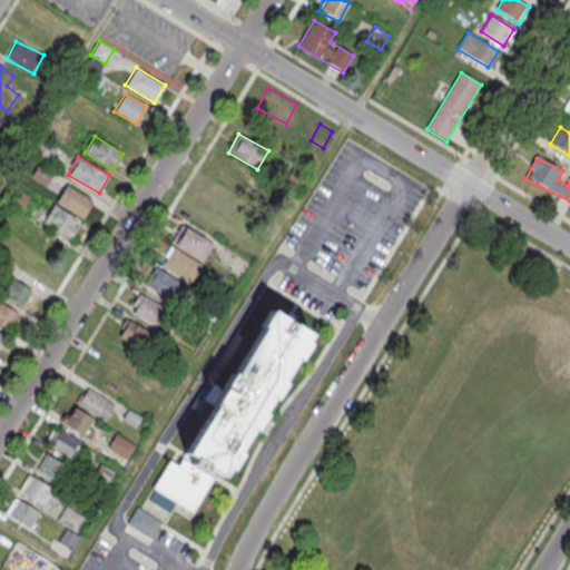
[(67,184),(92,200),(81,217),(56,202),(67,184)]
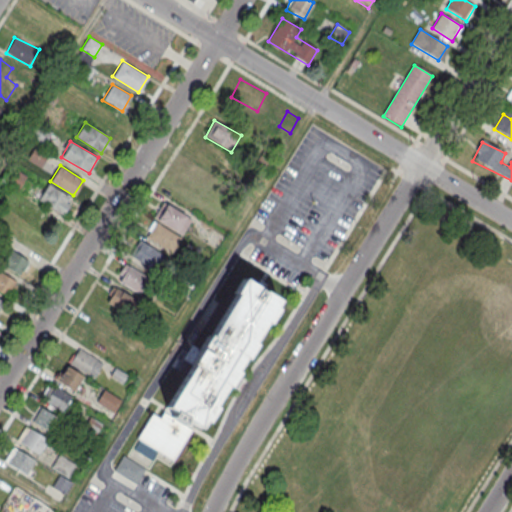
[(38,200),(63,215),(73,199),(48,183),(38,200)]
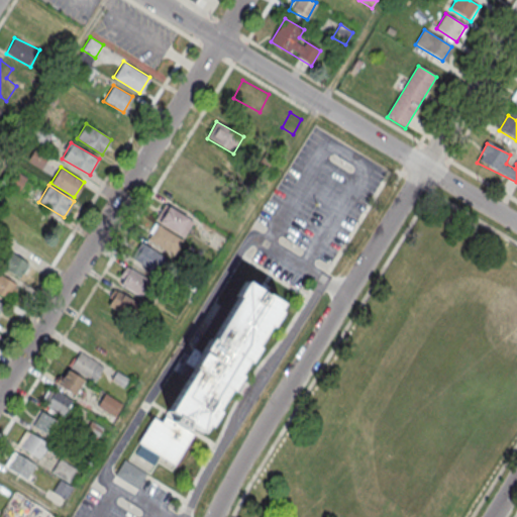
[(165,203),(193,220),(183,237),(153,219),(165,203)]
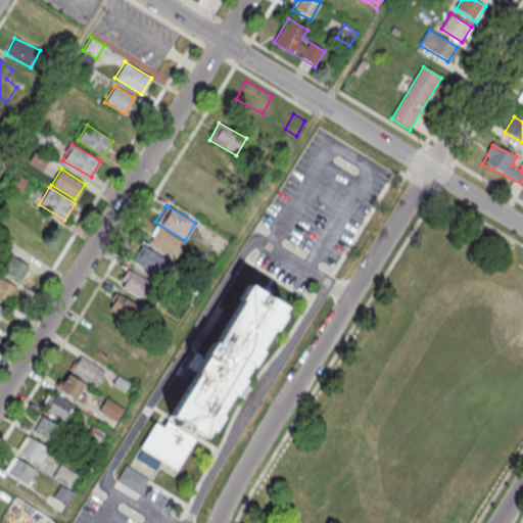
[(149,241),(176,257),(185,242),(156,225),(150,234),(153,235),(149,241)]
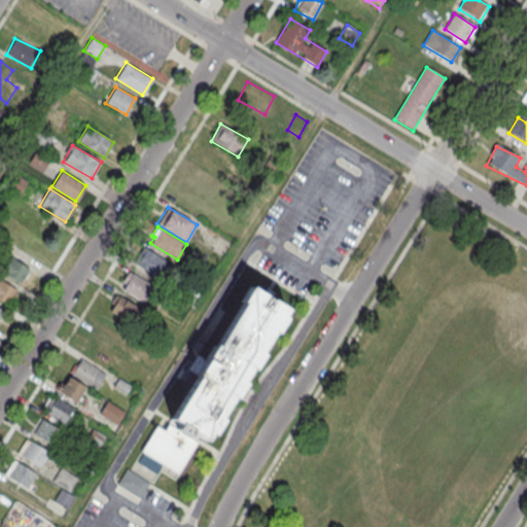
[(171,264),(143,246),(133,264),(161,280),(171,264)]
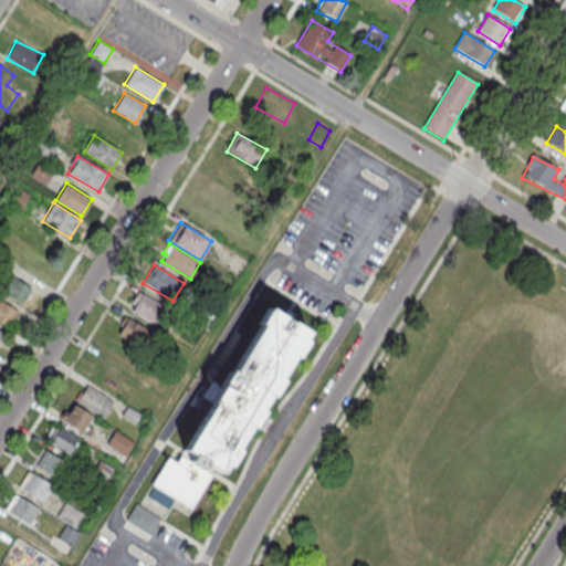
[(0,286),(0,294),(24,306),(33,287),(6,275),(0,286)]
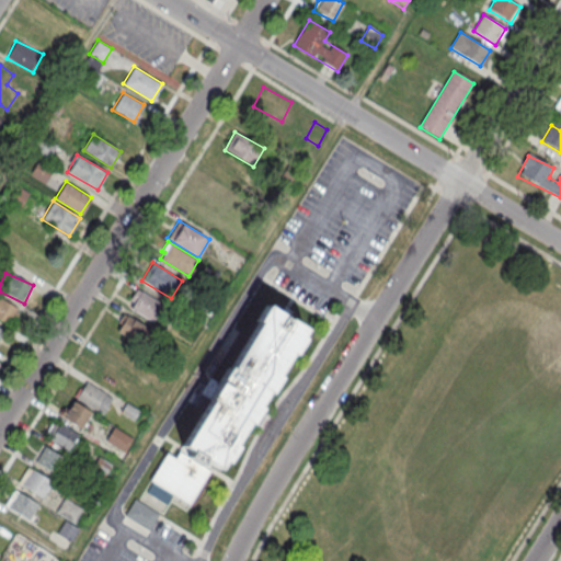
[(126,306),(153,322),(164,305),(137,288),(126,306)]
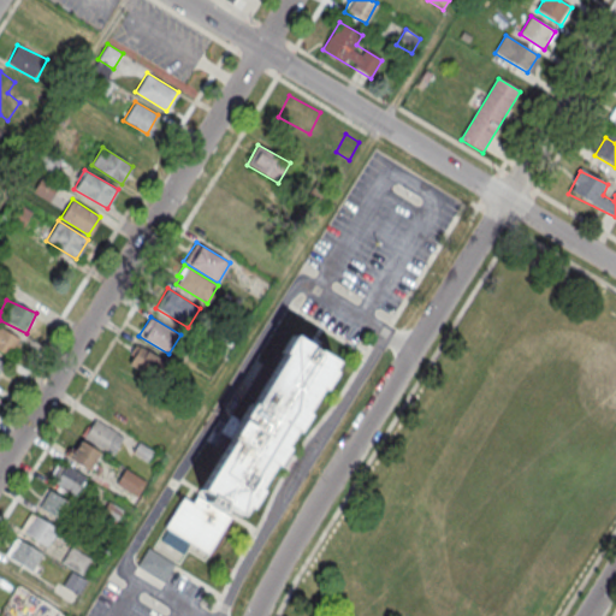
[(0,351),(11,359),(22,342),(0,327),(0,351)]
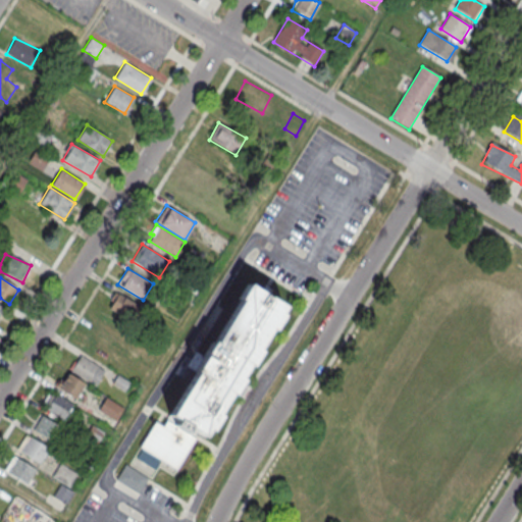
[(176,468),(140,447),(155,421),(163,425),(194,374),(183,367),(194,350),(200,354),(209,340),(213,342),(248,284),(282,306),(202,439),(196,435),(176,468)]
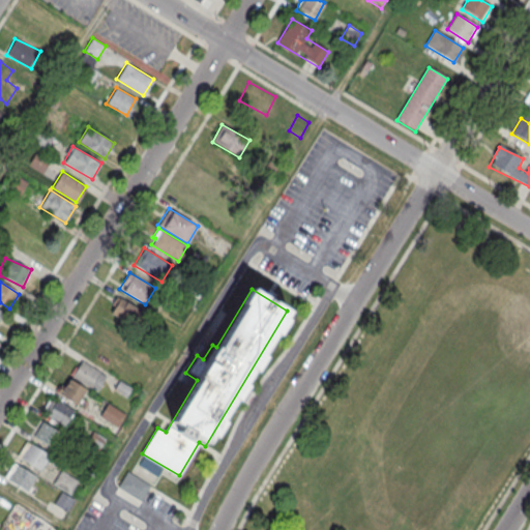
[(110,314),(131,324),(140,307),(117,297),(110,314)]
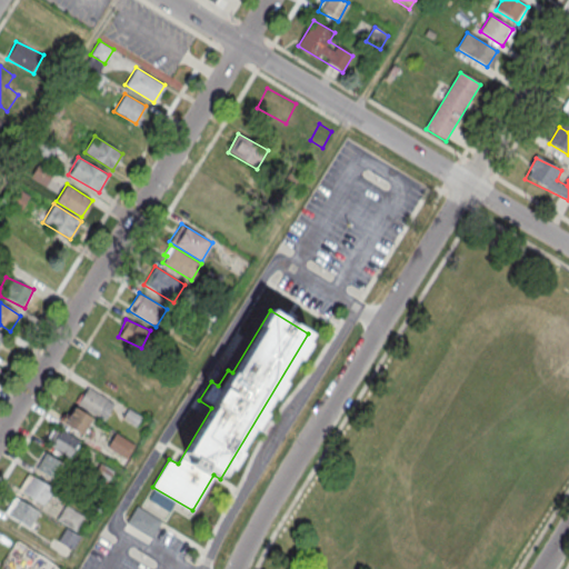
[(88,387),(113,402),(103,420),(77,403),(88,387)]
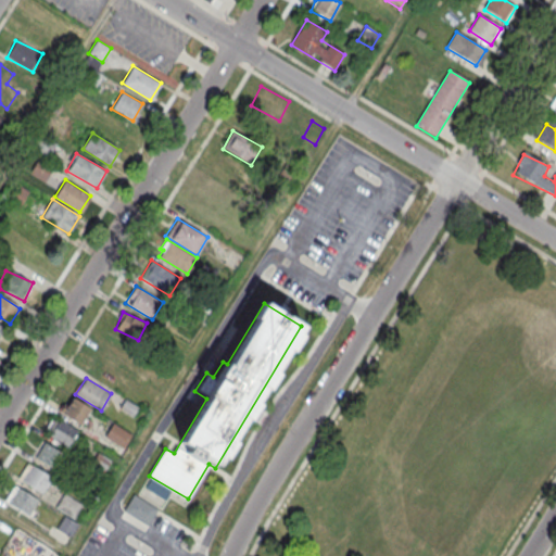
[(73,396),(90,407),(80,424),(59,411),(61,406),(65,409),(73,396)]
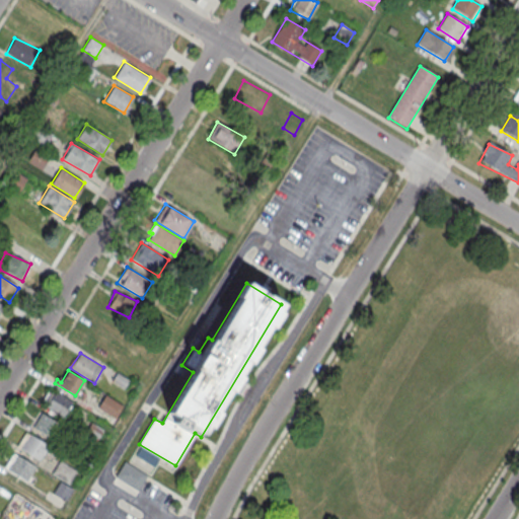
[(55,390),(72,400),(63,416),(46,405),(48,403),(42,400),(48,389),(54,393),(55,390)]
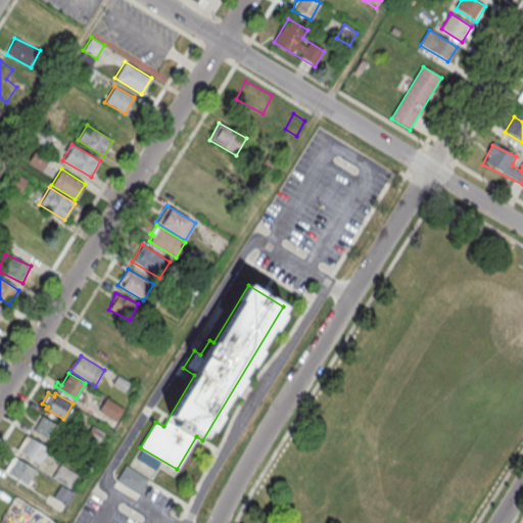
[(98,411),(105,397),(124,408),(115,422),(98,411)]
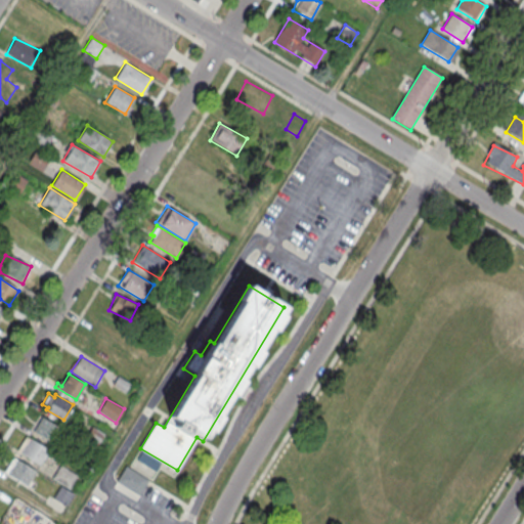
[(39,415),(66,430),(55,444),(30,428),(39,415)]
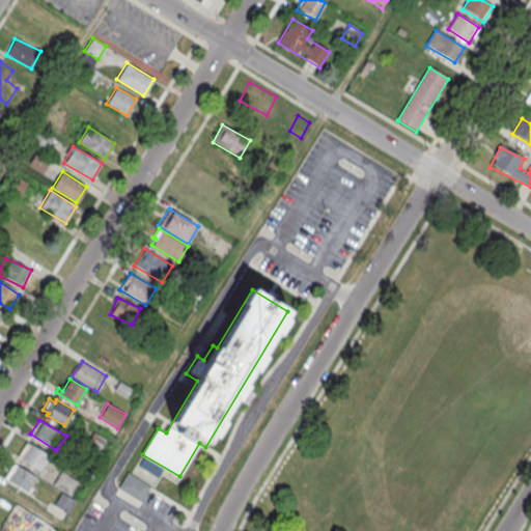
[(26,441),(50,455),(40,471),(17,456),(26,441)]
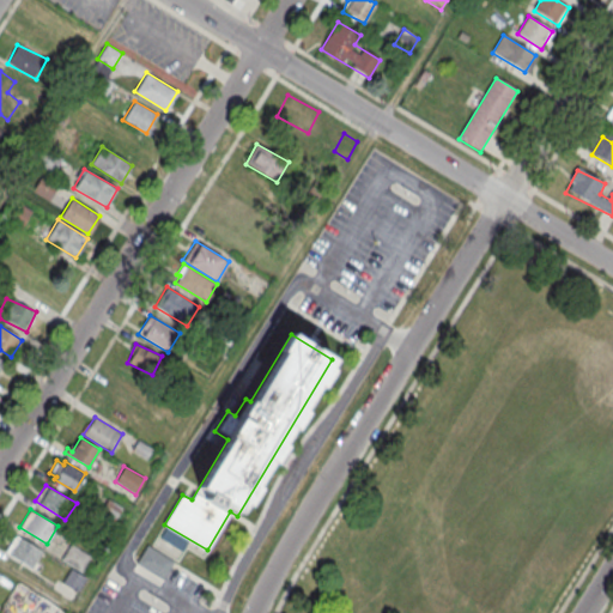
[(5,551),(16,534),(42,550),(31,568),(5,551)]
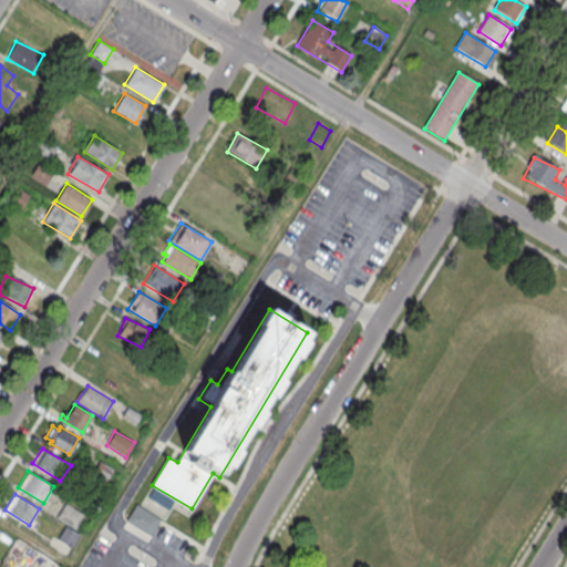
[(57,517),(75,528),(83,514),(64,504),(57,517)]
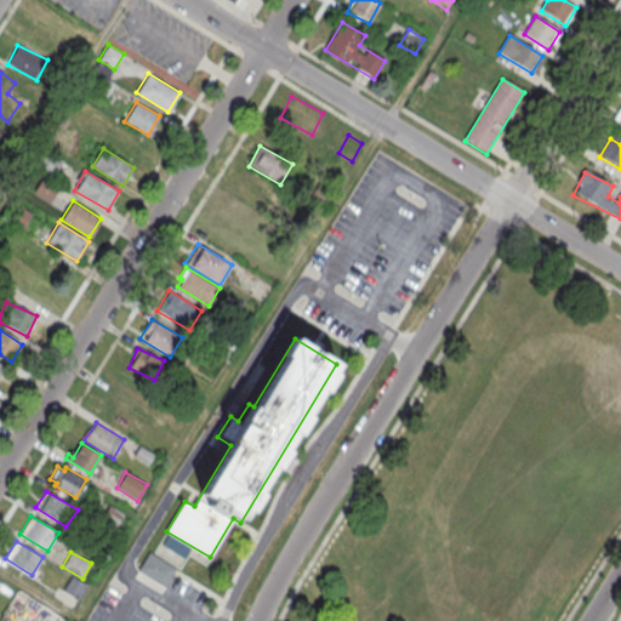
[(140,569),(151,552),(175,568),(164,585),(140,569)]
